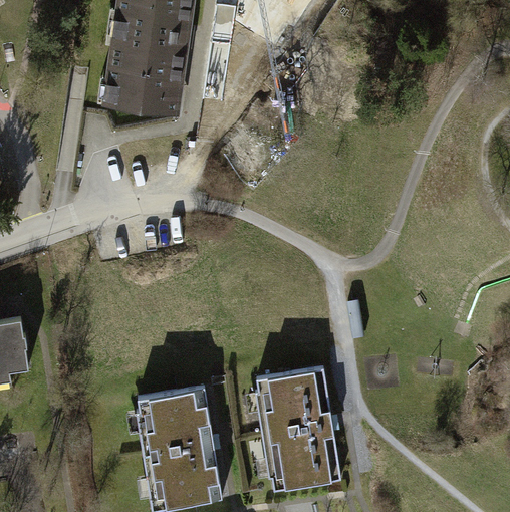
[(193,0),(111,0),(98,107),(179,117),(193,0)]
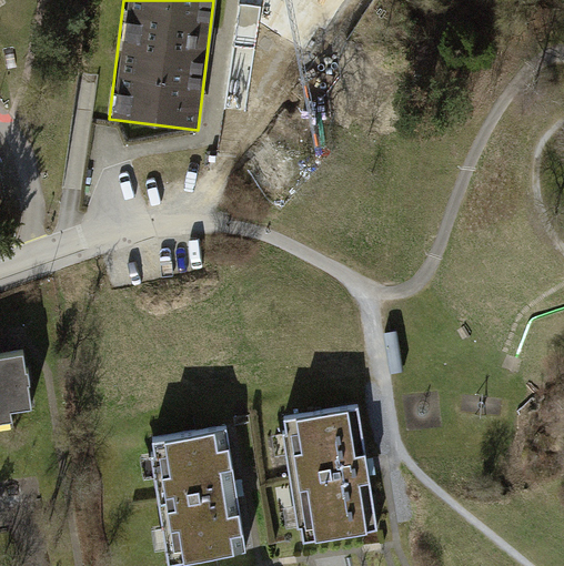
[(294,0),(286,21),(332,39),(344,8),(323,0),(294,0)]
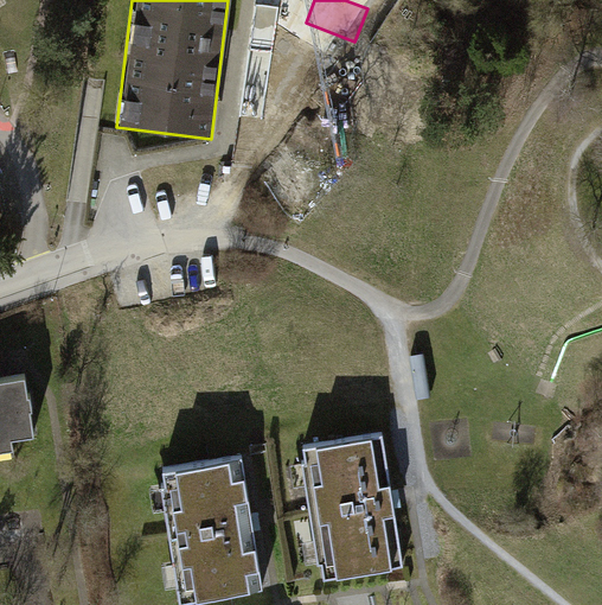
[(298,20),(263,106),(319,128),(354,42),(306,23),(298,20)]
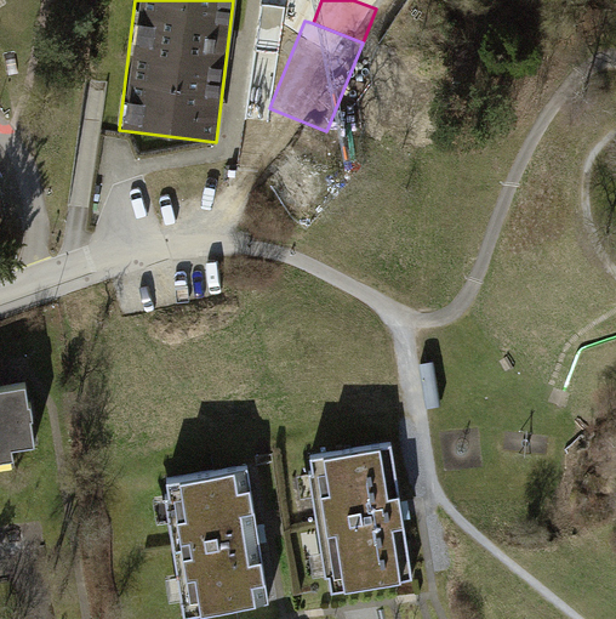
[(20,388),(0,391),(0,456),(28,453),(20,388)]
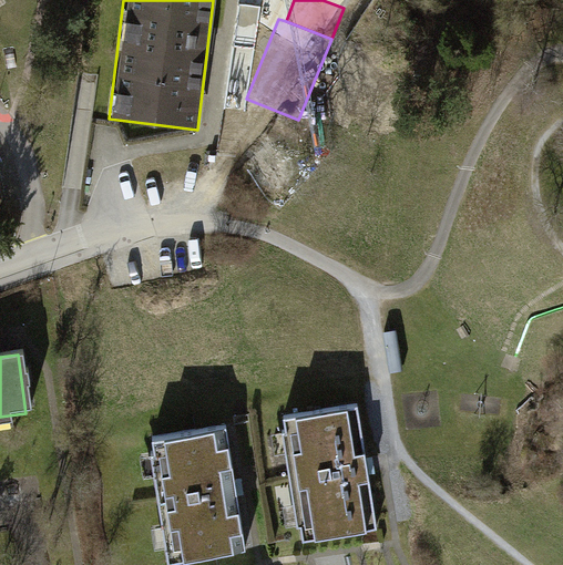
[(356,408),(282,421),(303,541),(377,527),(367,466),(356,408)]
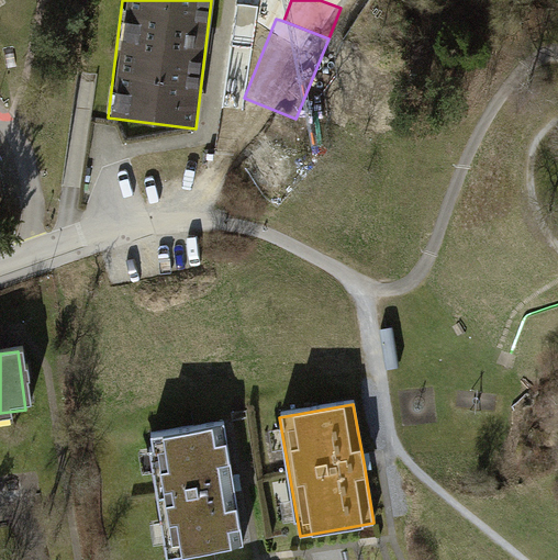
[(145,434),(166,559),(173,559),(248,546),(227,420),(145,434)]
